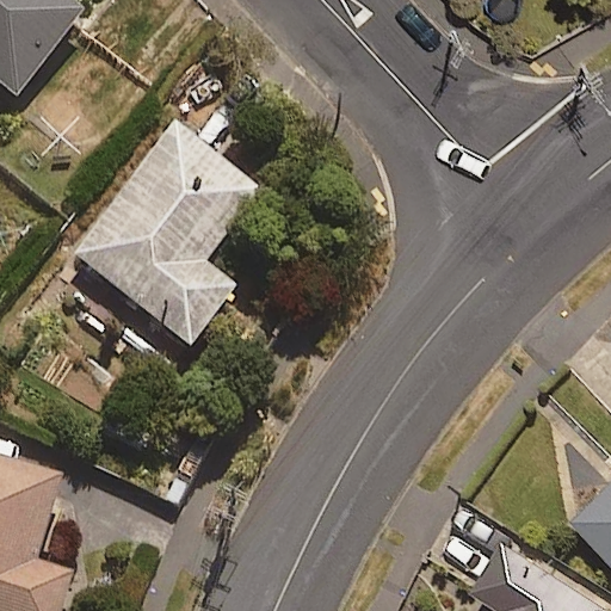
[(86,10),(73,0),(0,0),(0,81),(16,94),(86,10)]
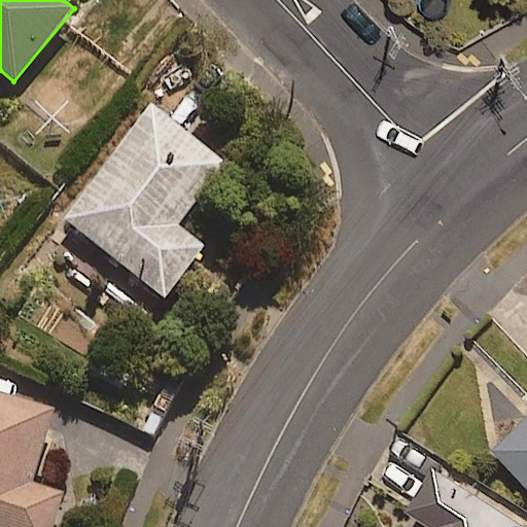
[(226,161),(154,104),(65,216),(165,296),(206,246),(177,222),(226,161)]
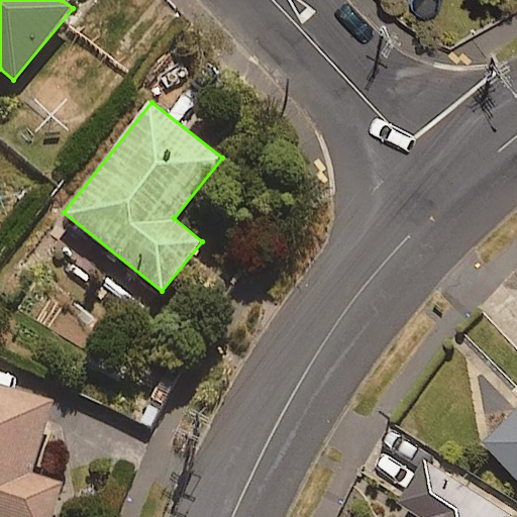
[(54,402),(0,384),(0,516),(52,516),(63,483),(30,472),(54,402)]
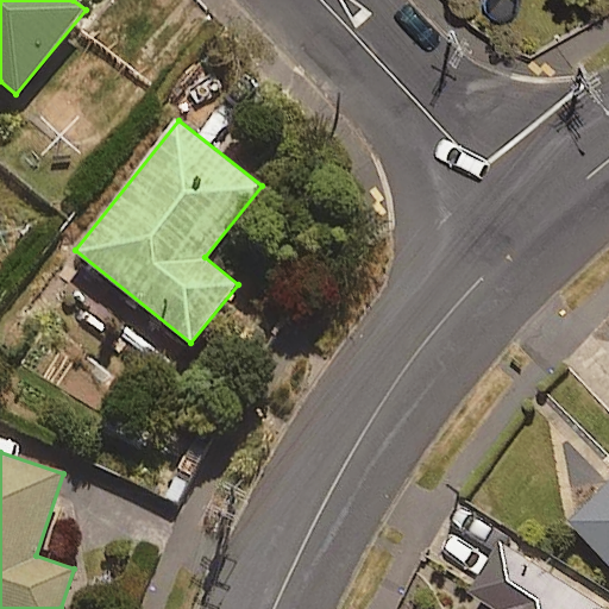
[(608,481),(569,522),(608,562),(608,481)]
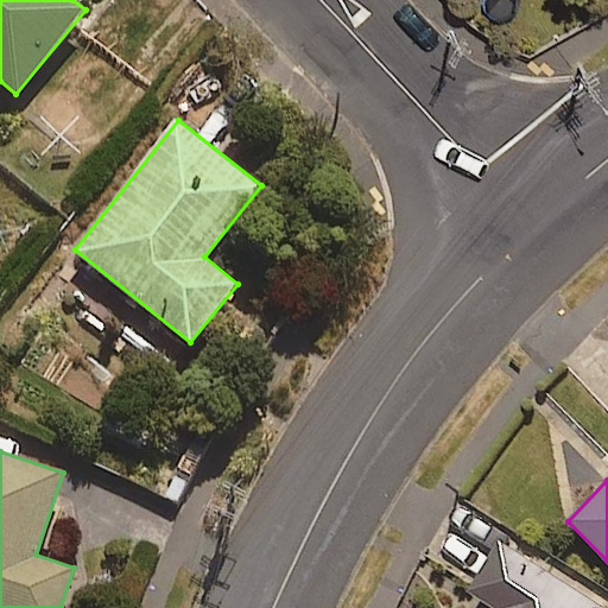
[(594,607),(504,539),(472,582),(500,602),(495,607),(594,607)]
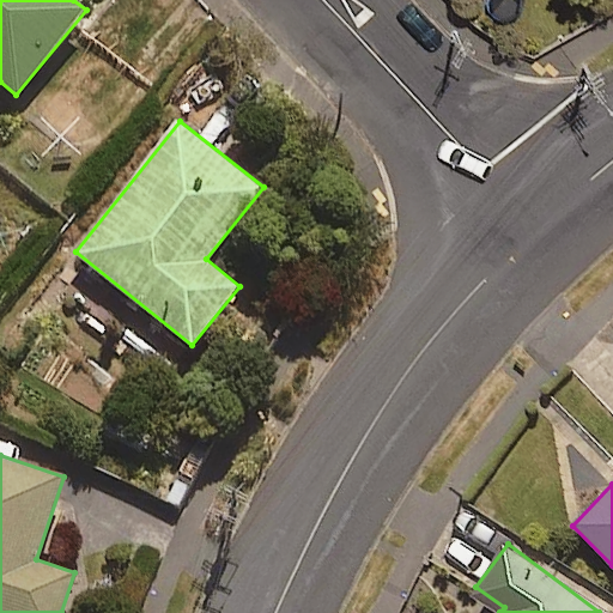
All buildings are outlined.
